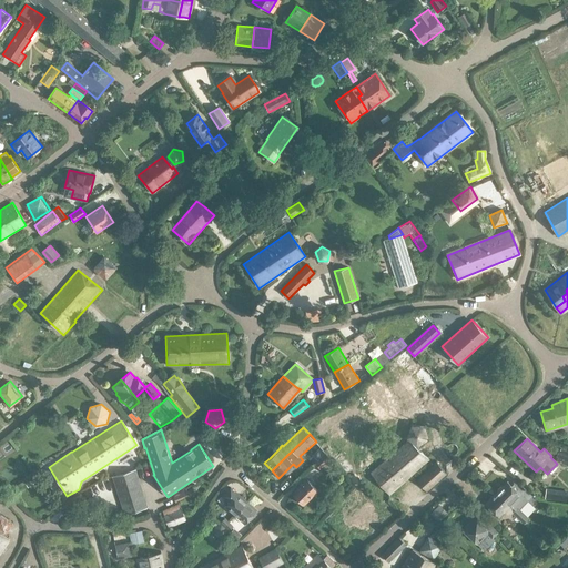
[(428,459),(408,442),(371,474),(388,494),(428,459)]
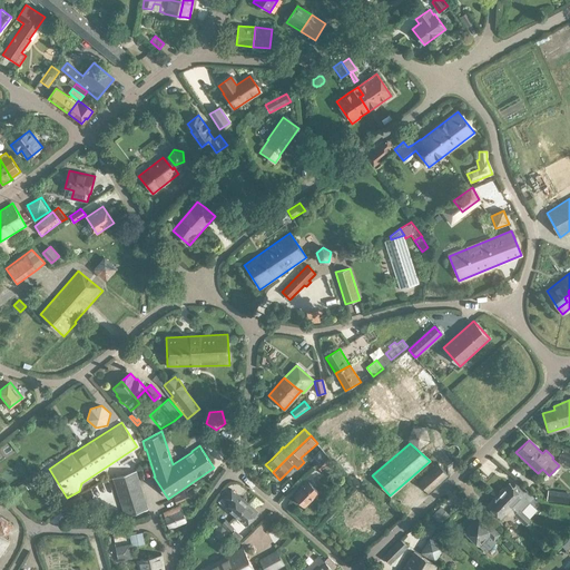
[(569,464),(569,451),(562,449),(558,458),(560,459),(558,462),(569,467),(569,464)]
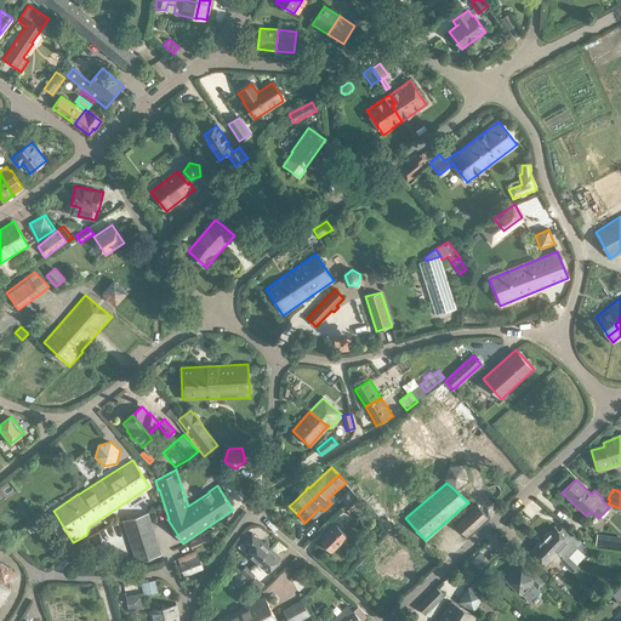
[(362,502),(355,495),(345,507),(349,513),(362,502)]
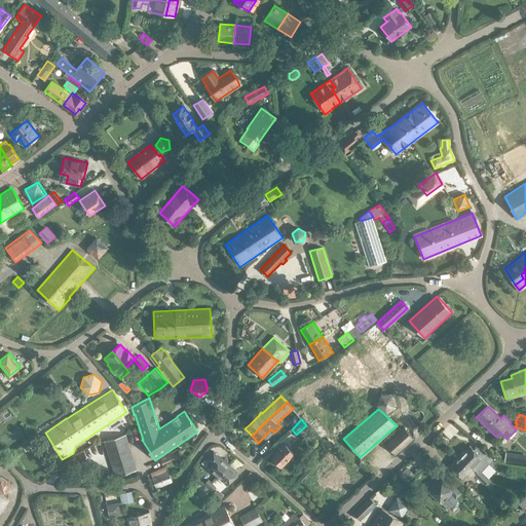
[(413,439),(404,428),(385,445),(395,455),(413,439)]
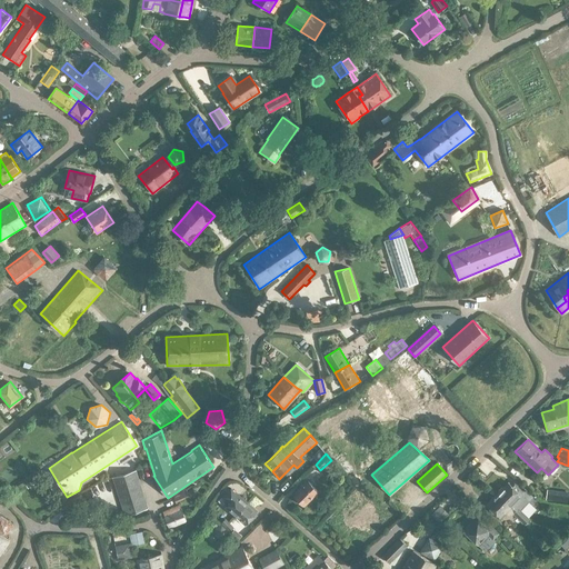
[(148,508),(136,469),(112,477),(125,516),(148,508)]
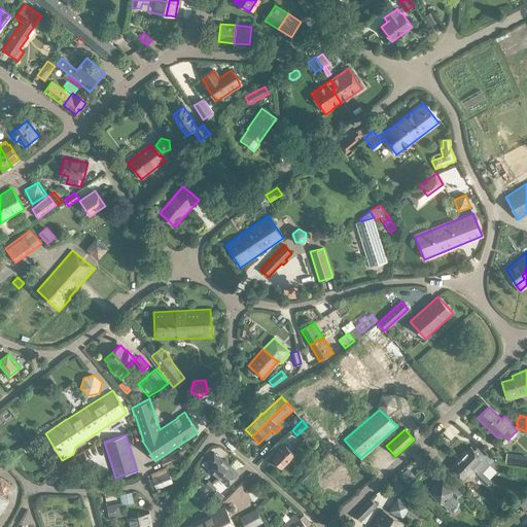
[(294,456),(284,446),(272,458),(282,468),(294,456)]
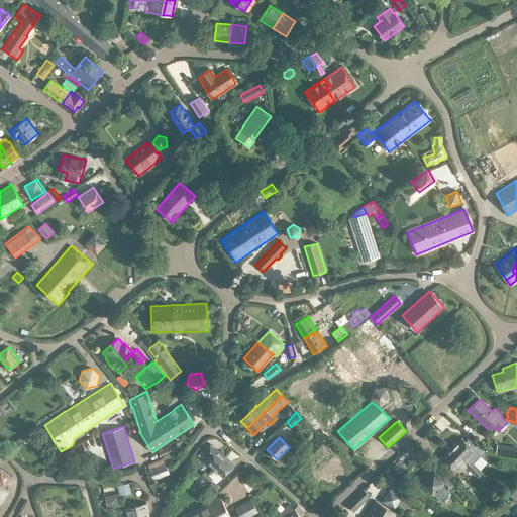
[(473,462),(482,453),(483,452),(466,440),(463,442),(460,439),(451,449),(468,464),(472,461),(473,462)]
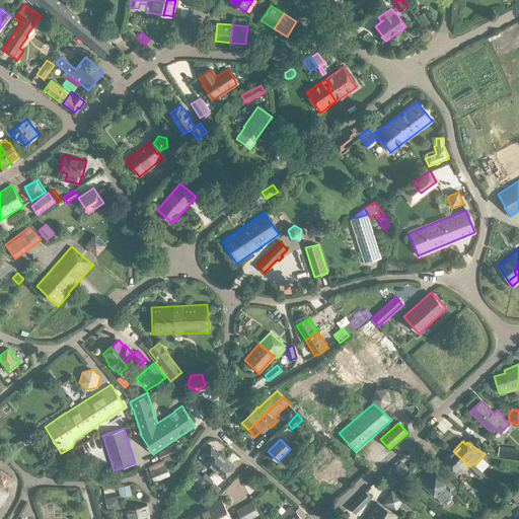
[(205,463),(214,470),(224,459),(209,445),(199,457),(202,460),(205,456),(209,459),(205,463)]
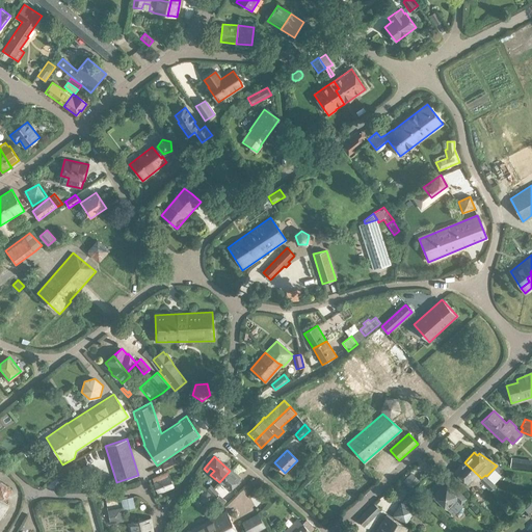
[(531,459),(511,457),(510,467),(531,470),(531,459)]
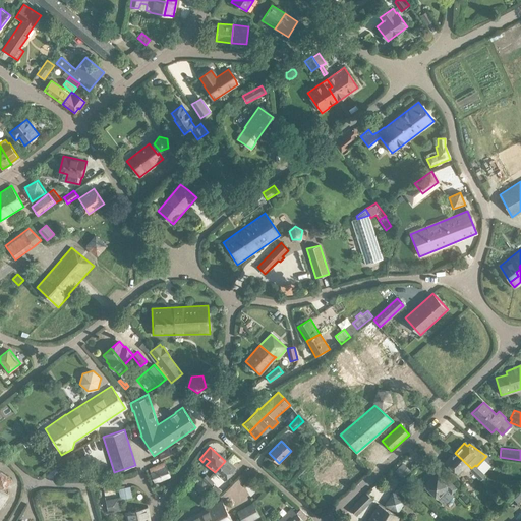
[(175,449),(159,456),(161,461),(178,454),(175,449)]
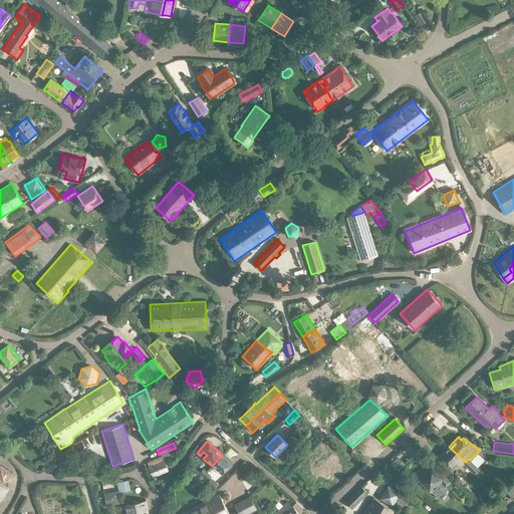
[(465,462),(449,447),(439,457),(451,468),(457,462),(461,466),(463,464),(469,469),(474,464),(470,460),(469,459),(465,462)]
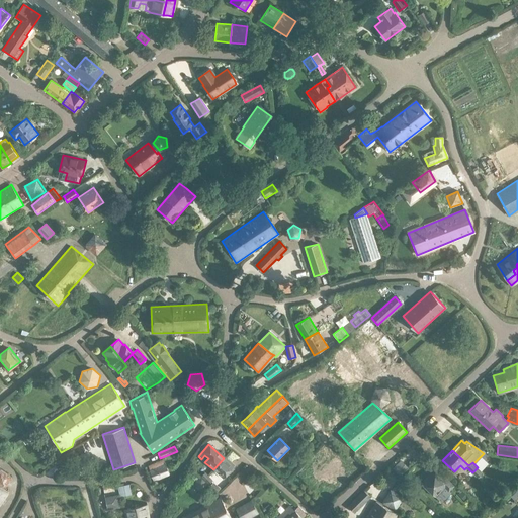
[(148,465),(154,481),(170,475),(164,458),(148,465)]
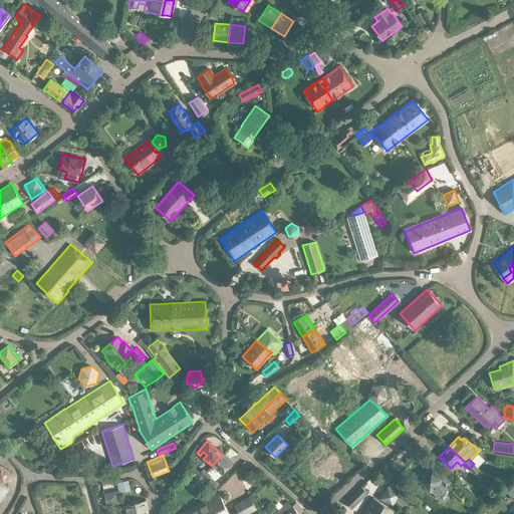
[(231,462),(222,455),(212,466),(221,474),(231,462)]
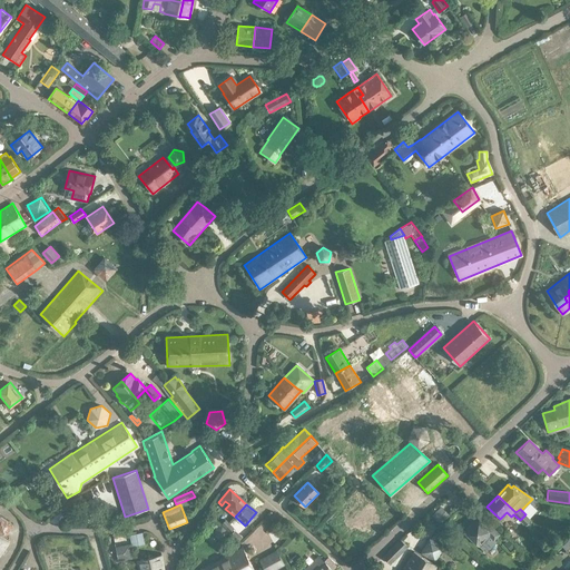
[(13,523),(0,513),(0,532),(5,537),(13,523)]
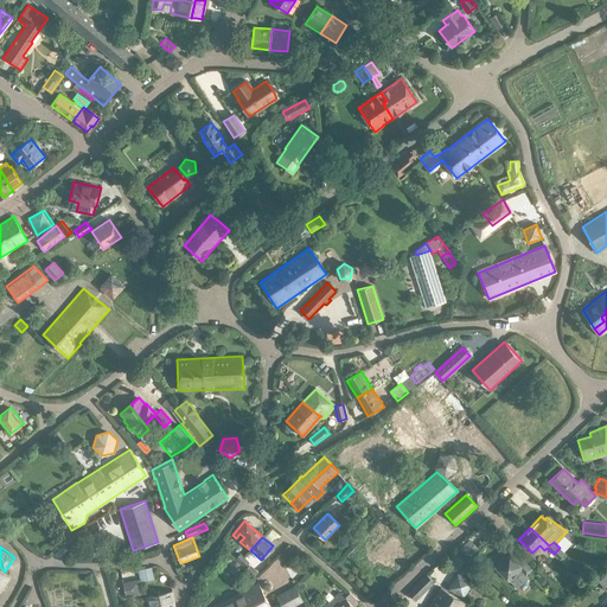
[(560,548),(554,554),(560,560),(566,554),(560,548)]
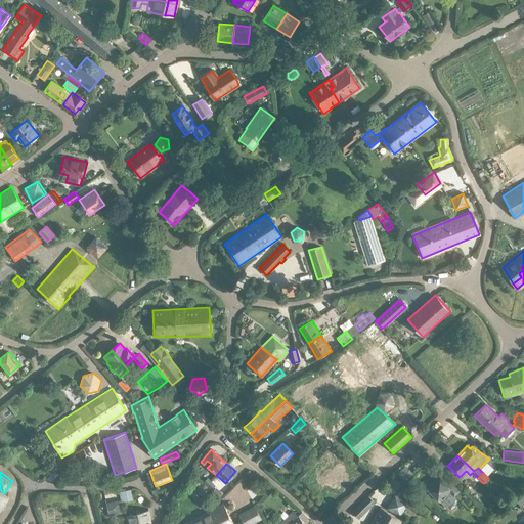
[(459,491),(440,474),(426,488),(446,508),(455,498),(453,496),(459,491)]
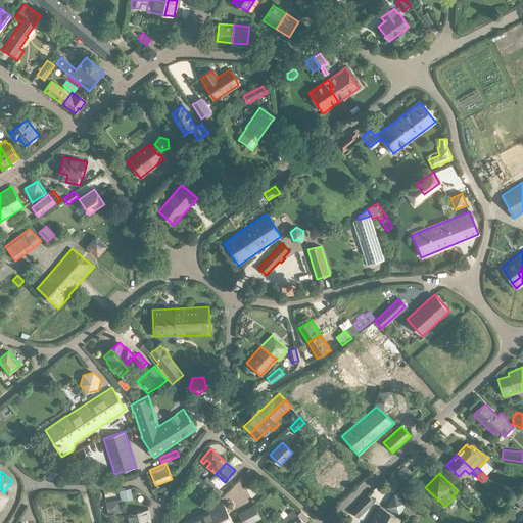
[(210,487),(215,484),(206,477),(203,481),(210,487)]
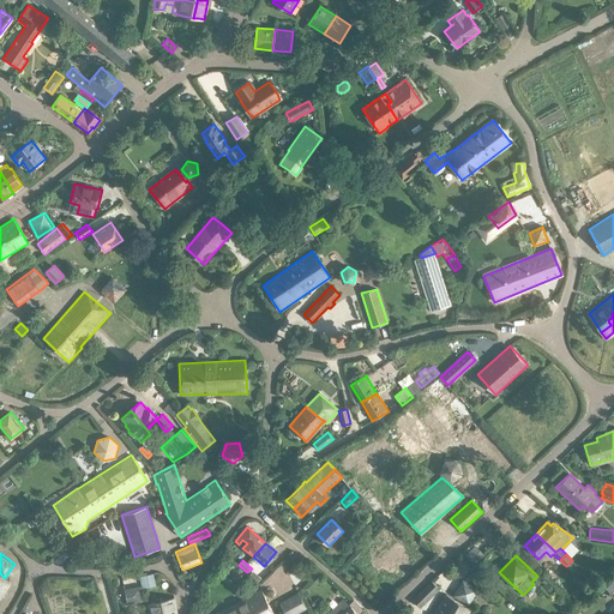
[(0,576),(0,599),(11,584),(0,576)]
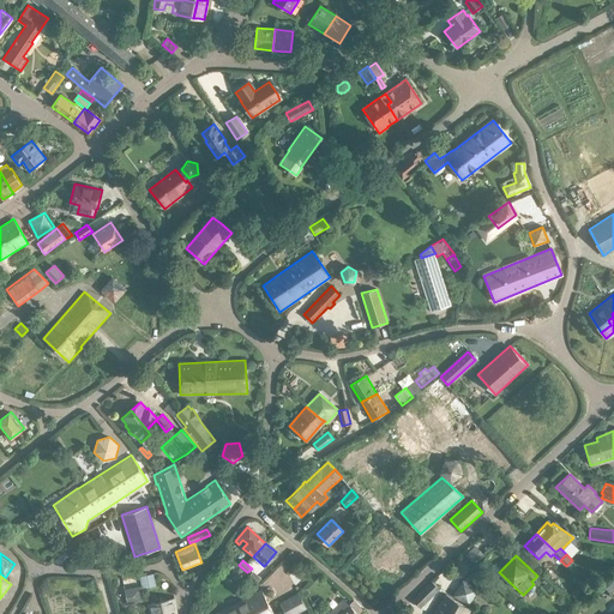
[(439,590),(431,581),(411,600),(420,609),(439,590)]
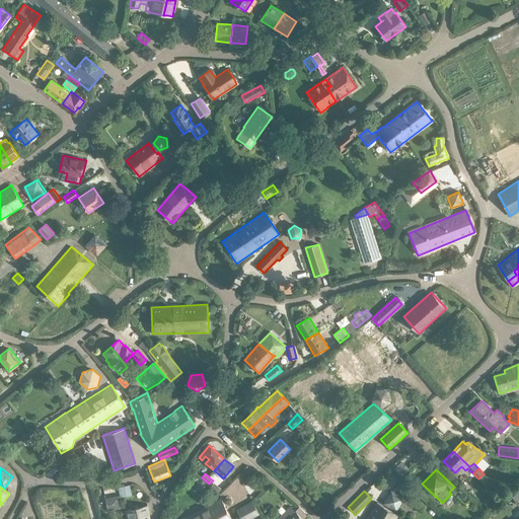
[(403,499),(391,491),(383,503),(396,511),(403,499)]
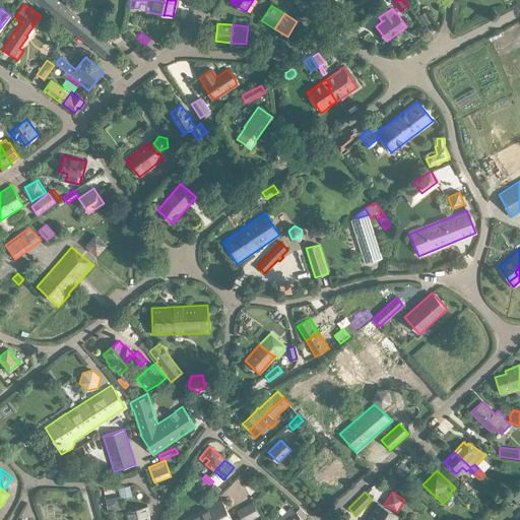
[(463,492),(459,496),(466,502),(470,498),(463,492)]
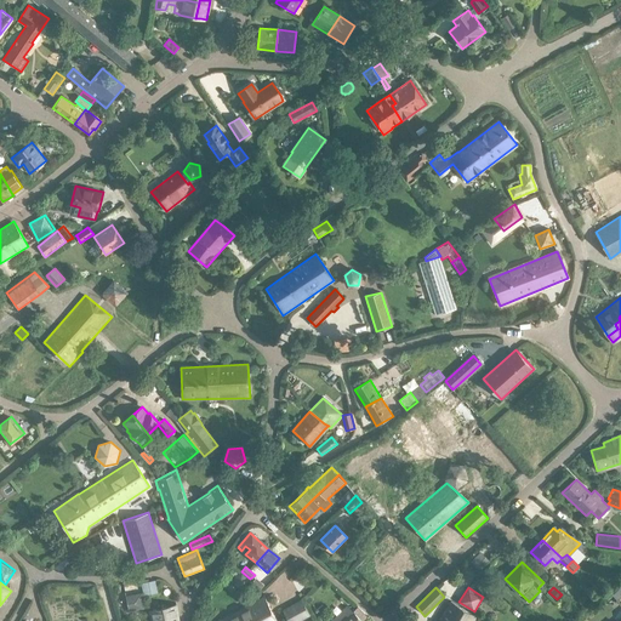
[(134,594),(125,596),(127,603),(129,611),(144,608),(142,600),(141,593),(134,594)]
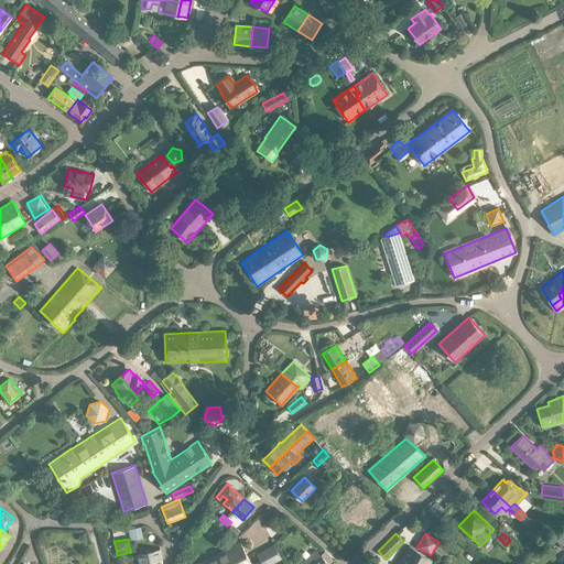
[(250,563),(239,543),(203,563),(199,563),(250,563)]
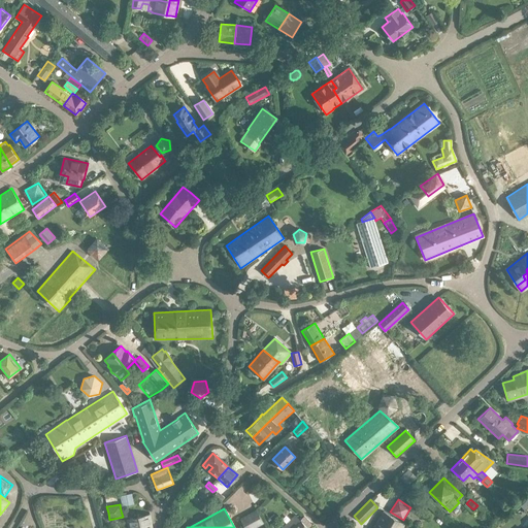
[(244,527),(254,527),(264,523),(257,509),(240,519),(244,527)]
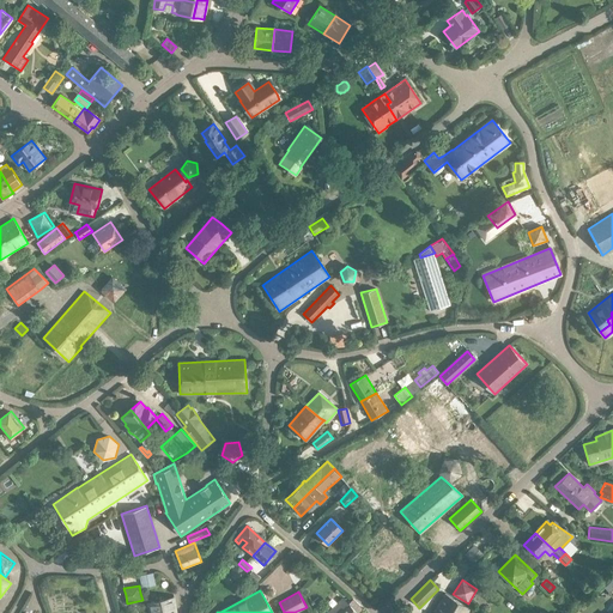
[(578,593),(572,599),(578,604),(584,599),(578,593)]
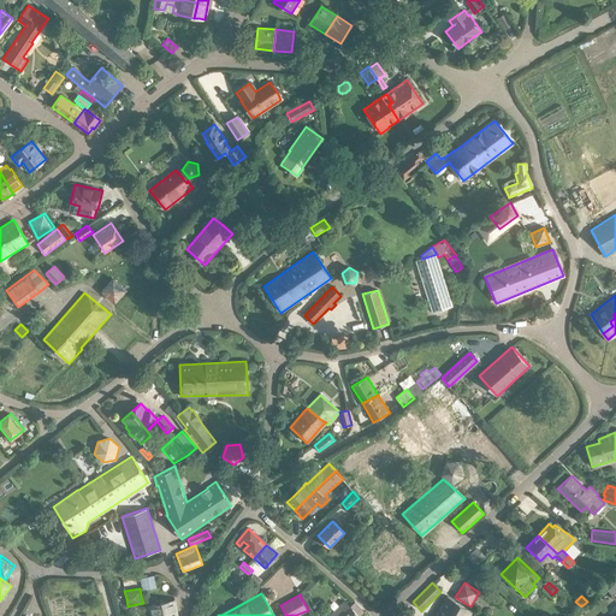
[(445,597),(434,615),(469,615),(472,612),(445,597)]
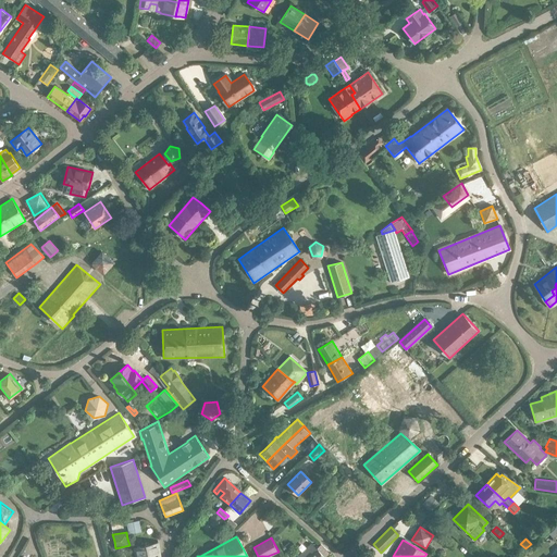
[(134,547),(136,556),(150,554),(150,556),(160,556),(158,542),(134,547)]
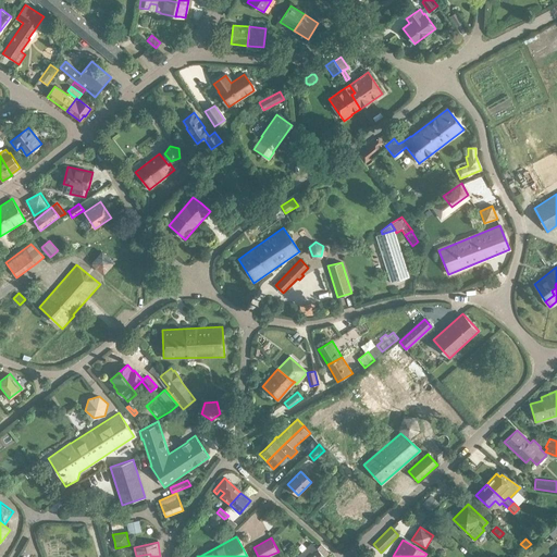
[(321,544),(316,549),(311,544),(296,556),(325,556),(330,553),(321,544)]
